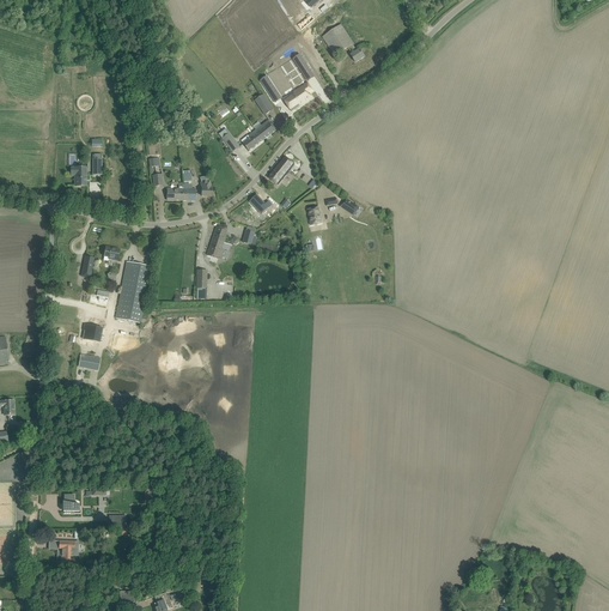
[(305,31),(309,36),(333,22),(321,1),(296,17),(299,23),(297,24),(303,34),(305,31)]
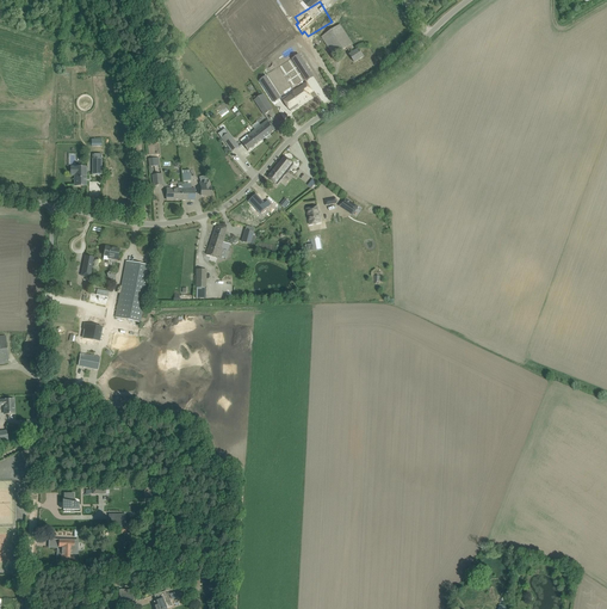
[(360,54),(357,49),(354,47),(352,49),(348,42),(336,23),(319,35),(330,54),(344,45),(347,51),(346,53),(351,60),(360,54)]
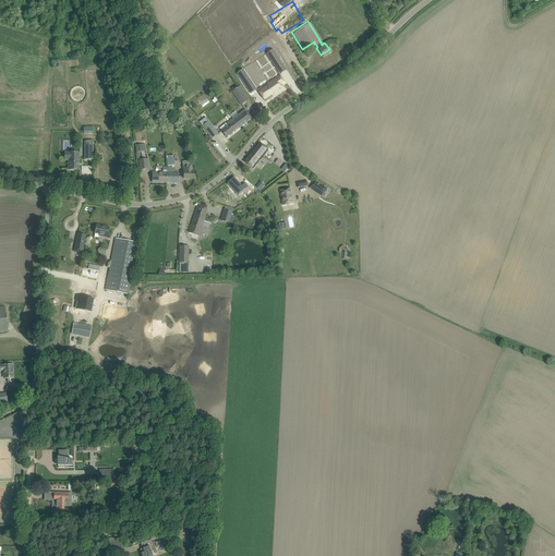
[(338,37),(340,44),(350,39),(347,33),(338,37)]
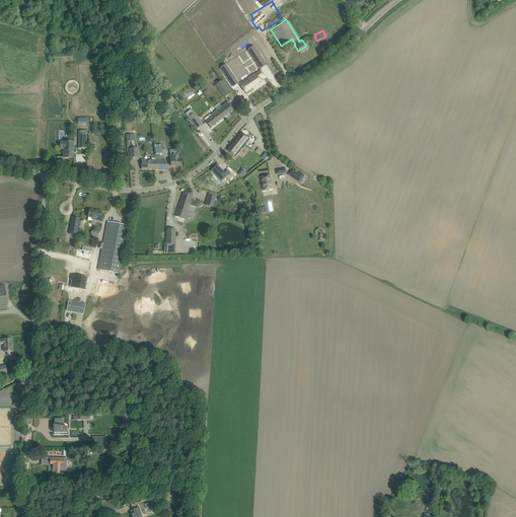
[(253,49),(249,52),(255,62),(260,59),(253,49)]
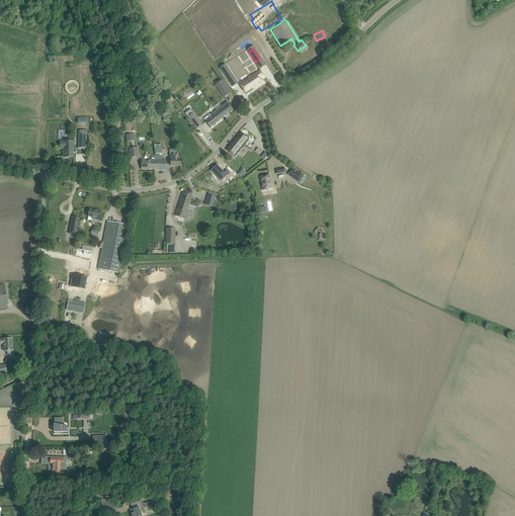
[(225,67),(221,70),(227,80),(232,77),(225,67)]
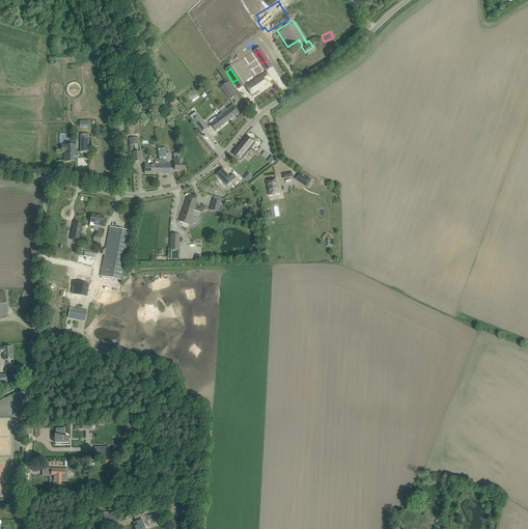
[(253,78),(260,88),(269,83),(264,77),(267,75),(264,71),(257,75),(257,77),(254,79),(253,78)]
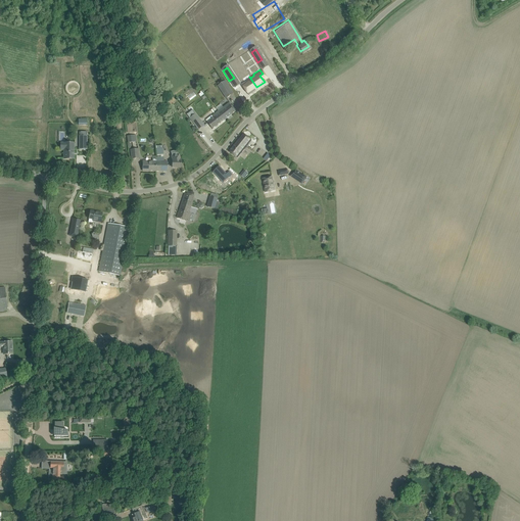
[(249,77),(239,83),(246,93),(252,89),(253,89),(256,87),(249,77)]
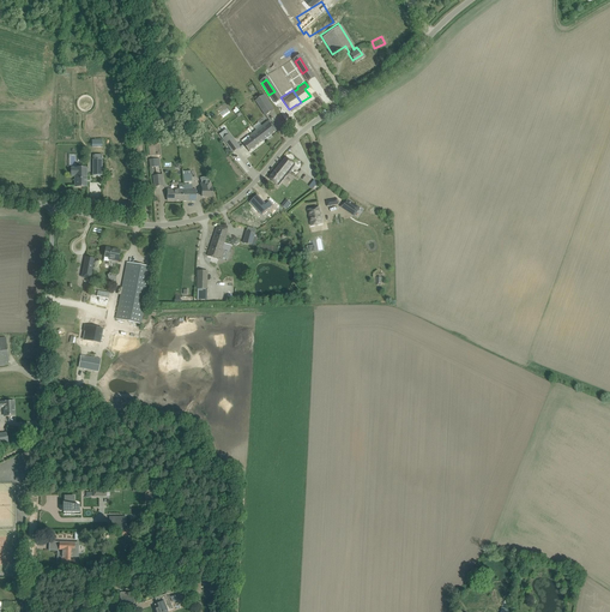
[(260,93),(253,99),(263,113),(271,107),(260,93)]
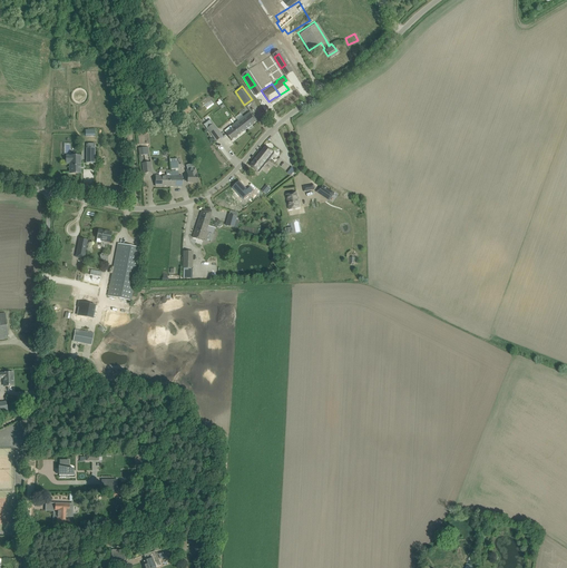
[(243,127),(253,119),(246,110),(235,119),(237,124),(238,123),(243,127)]
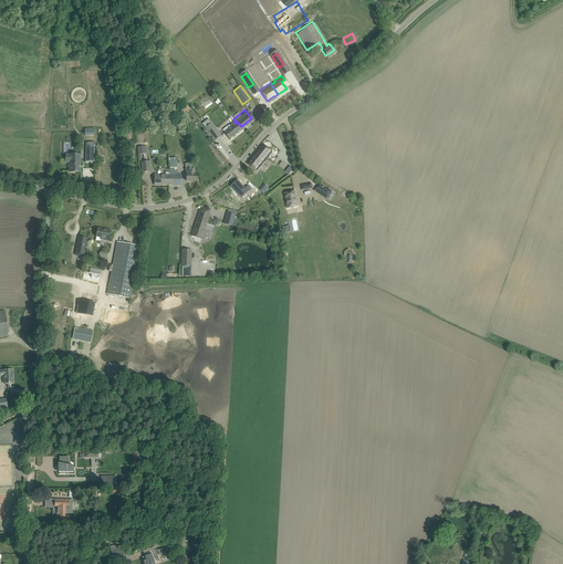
[(227,137),(241,126),(237,122),(236,123),(233,118),(227,124),(226,123),(219,127),(221,131),(227,137)]
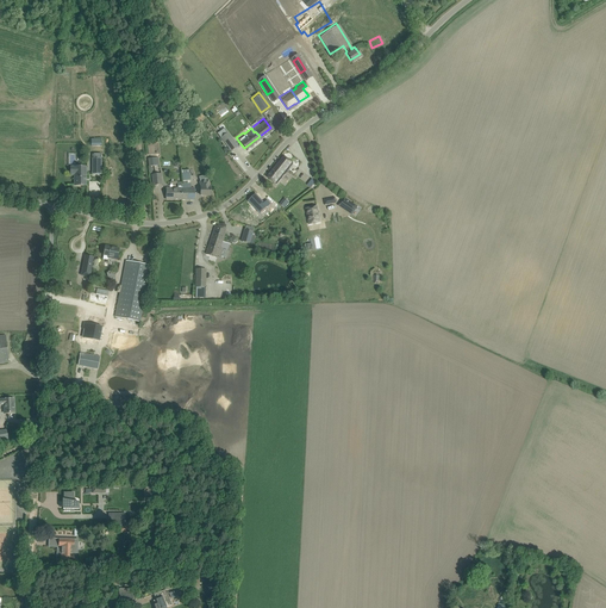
[(218,136),(229,149),(236,143),(225,130),(218,136)]
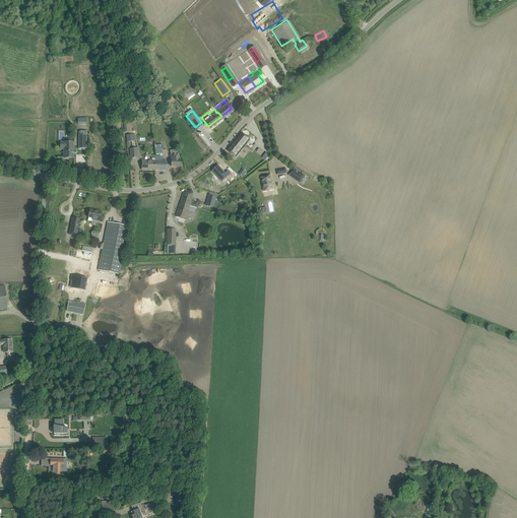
[(229,143),(224,148),(233,155),(240,146),(239,145),(241,143),(242,144),(247,137),(239,131),(236,134),(234,137),(230,142),(229,143)]
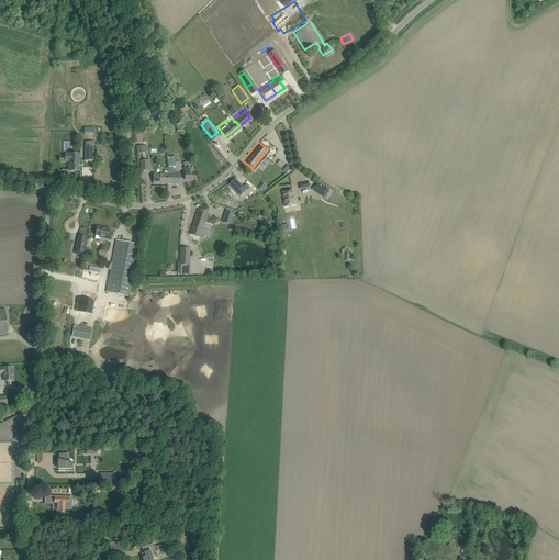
[(66,168),(76,168),(76,152),(66,152),(66,168)]
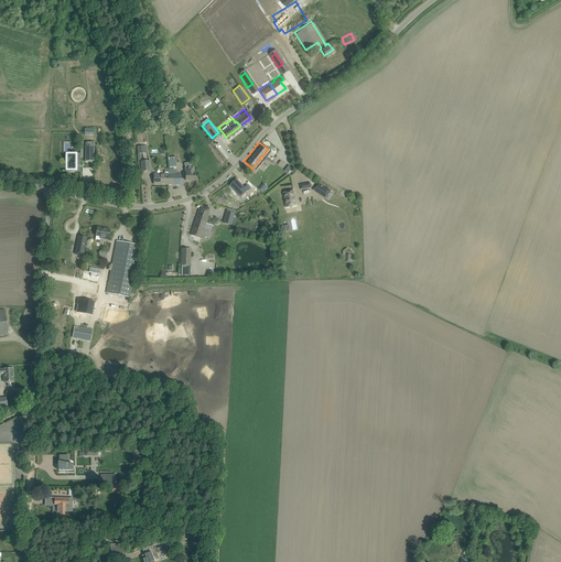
[(139,169),(147,169),(146,158),(138,159),(139,169)]
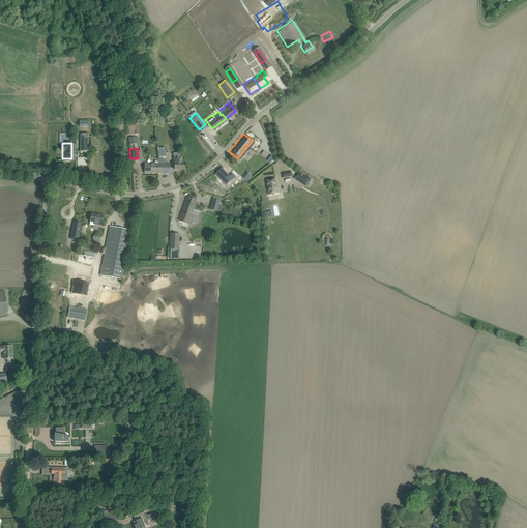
[(180,160),(178,154),(171,156),(172,160),(171,160),(171,168),(180,168),(180,160)]
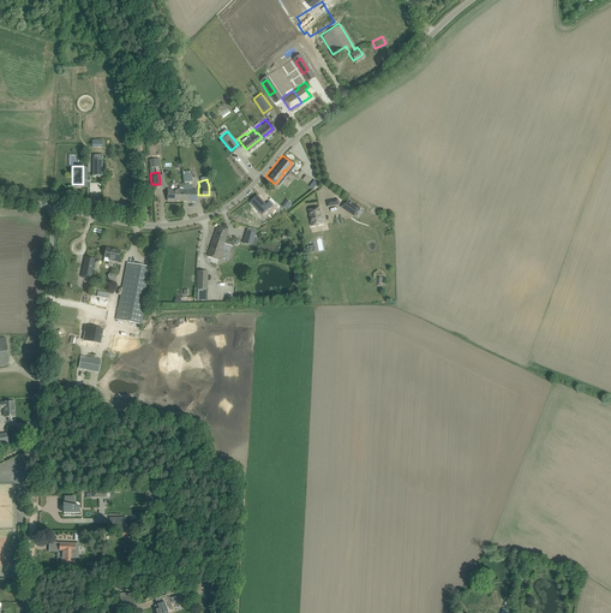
[(180,200),(180,188),(165,188),(165,192),(165,198),(173,200),(173,198),(177,198),(177,200),(180,200)]
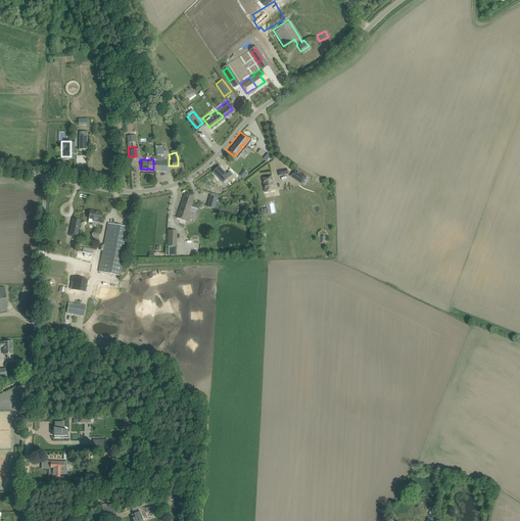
[(163,162),(163,159),(153,159),(153,170),(163,170),(163,162)]
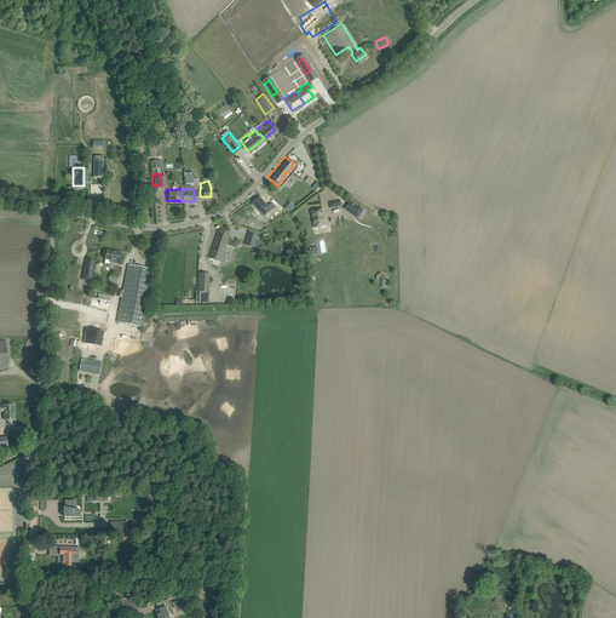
[(254,201),(249,207),(257,213),(252,218),(255,222),(266,211),(263,207),(262,209),(254,201)]
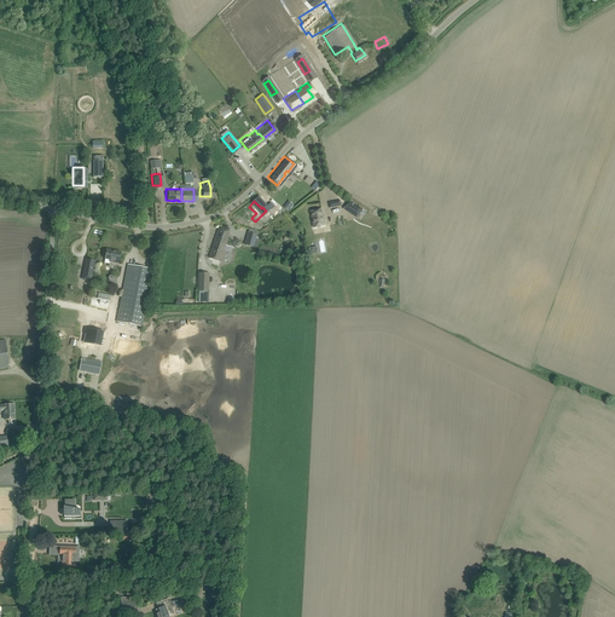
[(352,202),(346,211),(353,215),(359,207),(352,202)]
